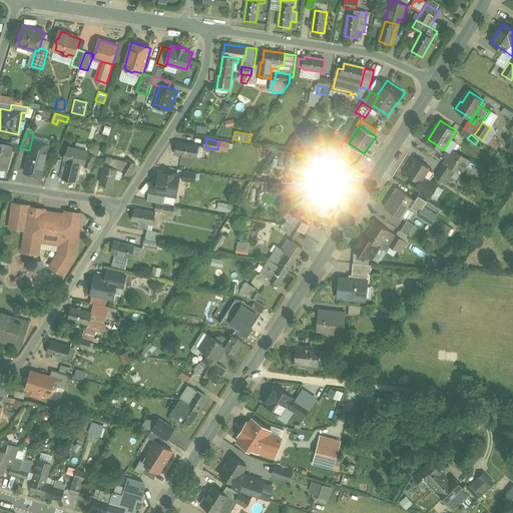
[(470,160),(453,149),(458,143),(451,138),(444,148),(448,151),(445,156),(448,157),(444,163),(456,170),(461,173),(470,160)]
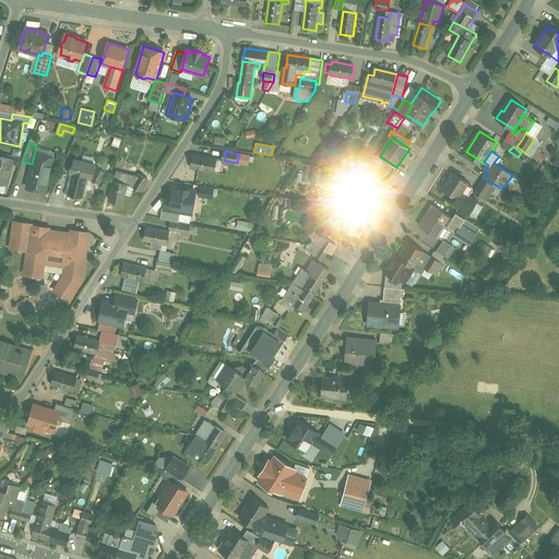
[(54,158),(36,154),(28,187),(45,191),(54,158)]
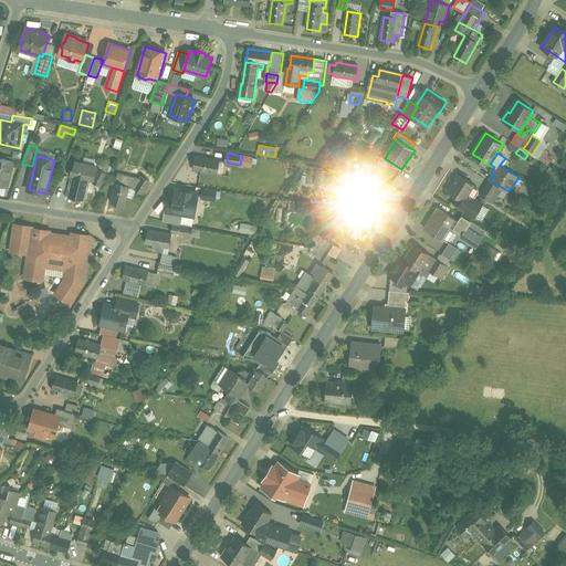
[(221,161),(198,157),(195,170),(202,171),(201,177),(212,178),(213,174),(218,175),(221,161)]
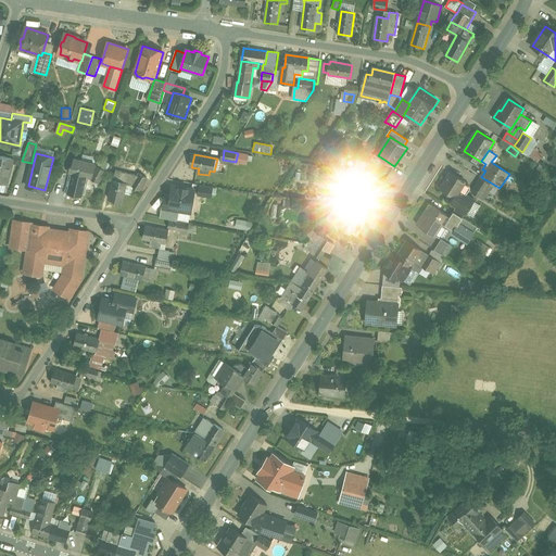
[(13,159),(0,155),(0,182),(7,185),(13,159)]
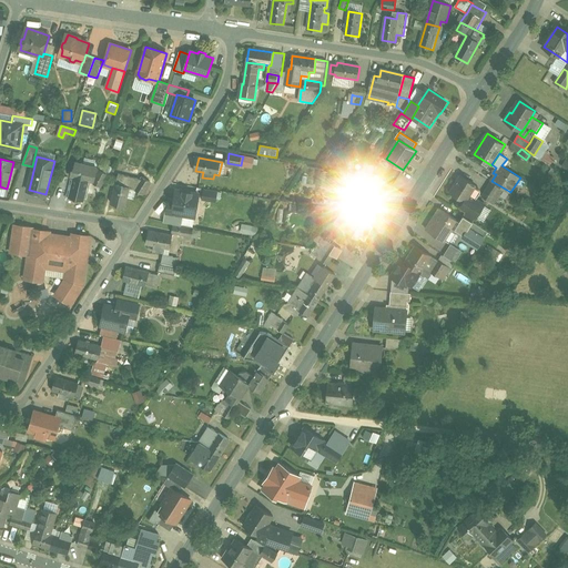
[(98,166),(77,162),(75,169),(73,169),(71,176),(74,178),(70,196),(84,200),(89,181),(94,182),(98,166)]
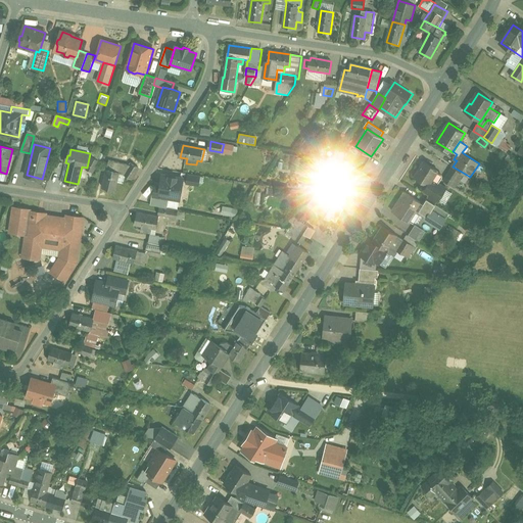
[(504,173),(515,160),(509,154),(497,167),(504,173)]
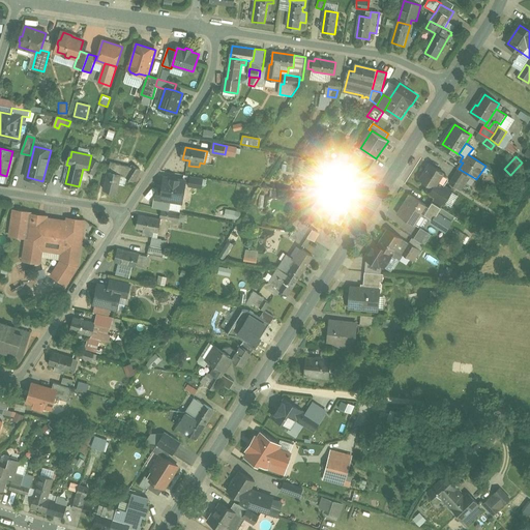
[(100,163),(93,158),(88,170),(87,170),(94,174),(100,163)]
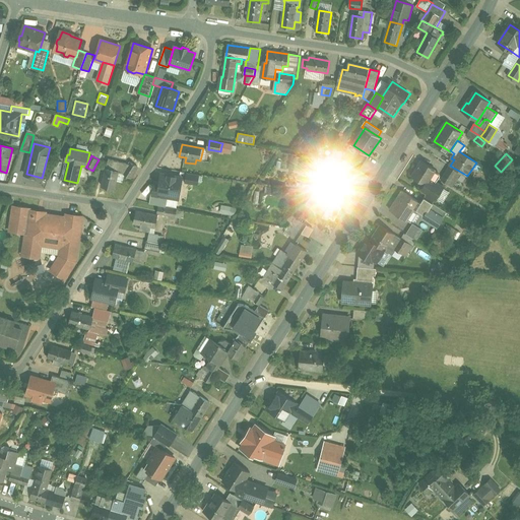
[(127,164),(110,159),(103,186),(115,189),(119,172),(124,174),(127,164)]
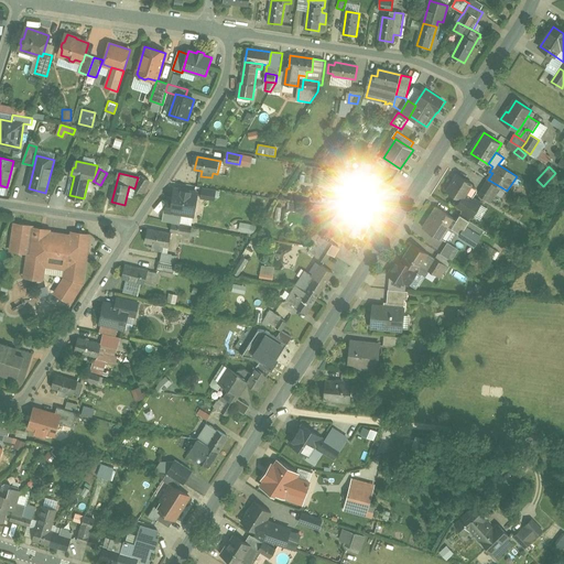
[(473,183),(458,174),(447,191),(462,199),(458,205),(464,208),(461,214),(470,220),(481,203),(473,197),(477,191),(477,188),(472,185),(473,183)]
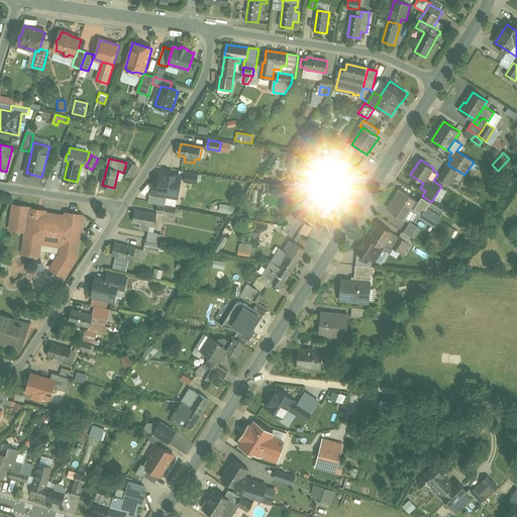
[(138,166),(129,162),(129,164),(126,163),(123,173),(130,177),(138,166)]
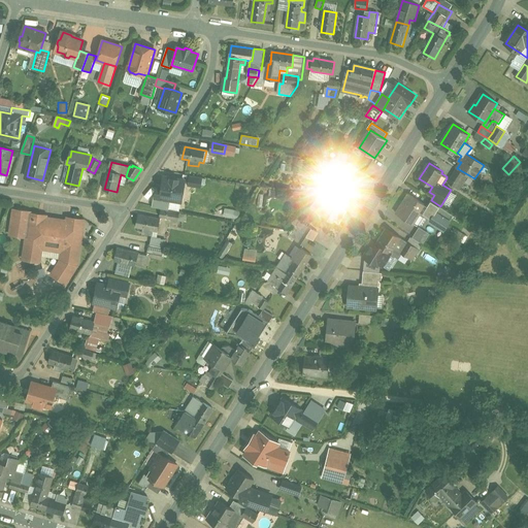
[(367,173),(356,166),(353,171),(349,178),(360,186),(367,173)]
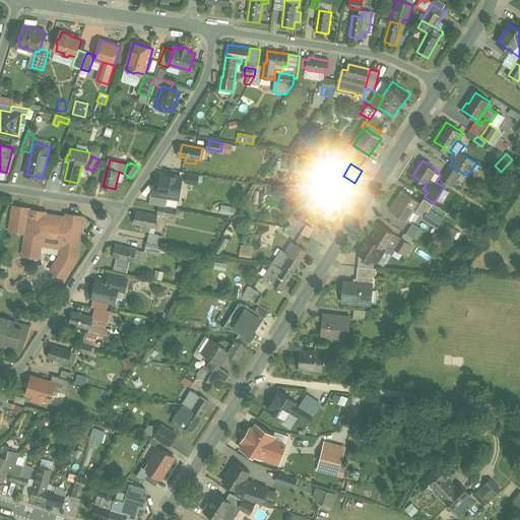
[(347,169),(341,165),(336,173),(342,177),(343,176),(347,169)]
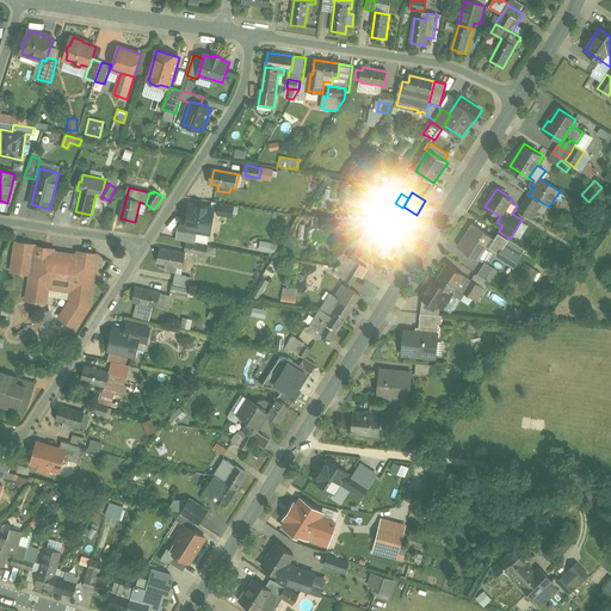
[(543,203),(529,195),(518,211),(528,217),(531,211),(536,214),(543,203)]
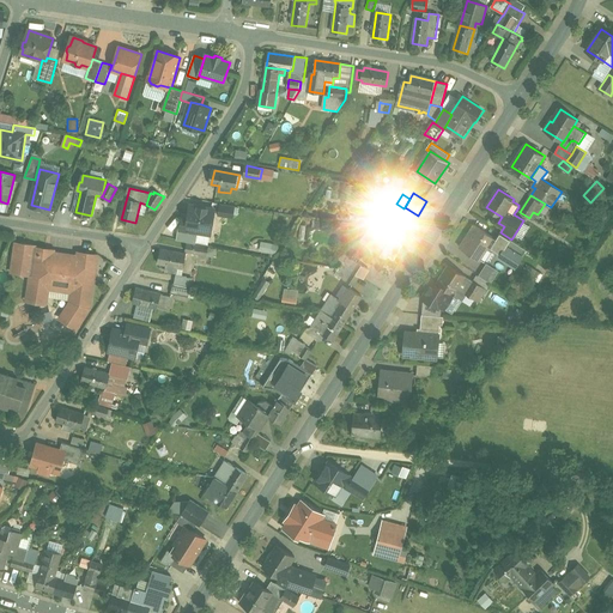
[(404,208),(396,204),(392,211),(399,216),(404,208)]
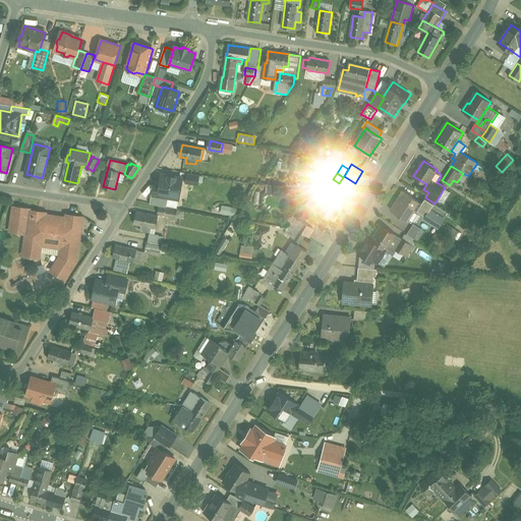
[(200,176),(188,174),(186,182),(199,185),(200,176)]
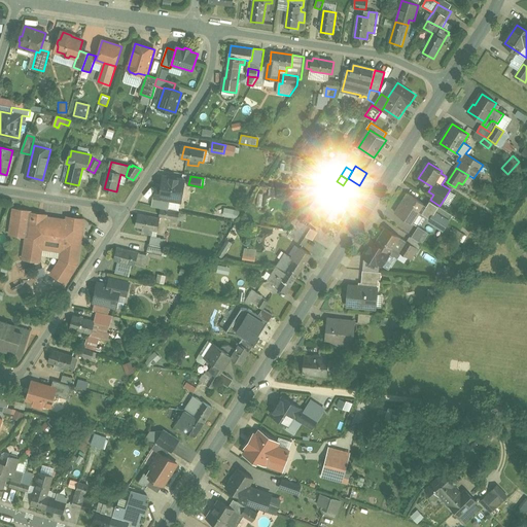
[(183,183),(162,179),(160,191),(164,192),(180,196),(181,196),(183,183)]
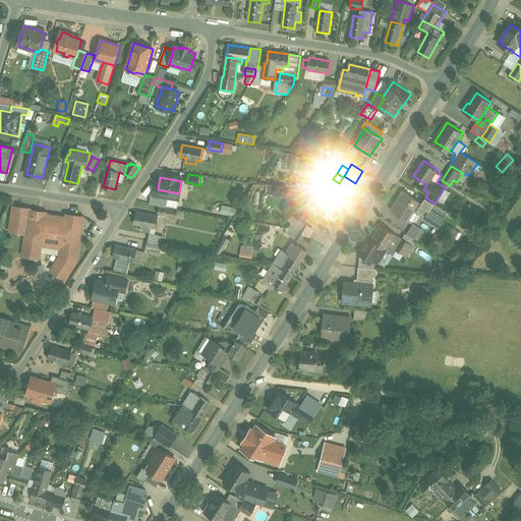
[(334,189),(323,181),(315,191),(338,206),(347,191),(337,185),(334,189)]
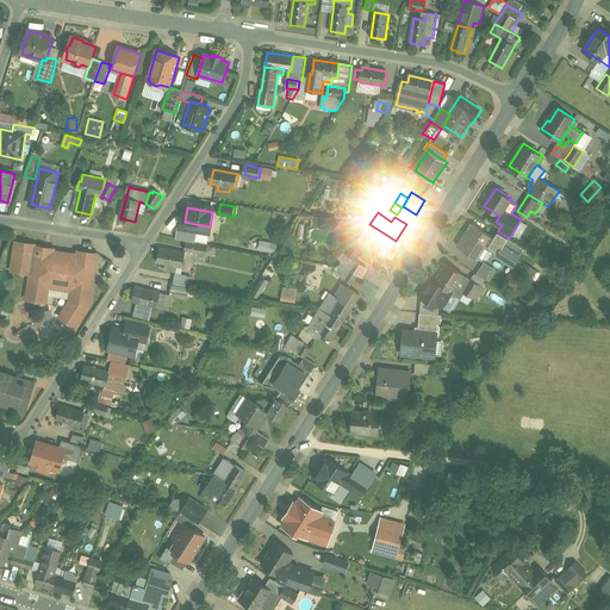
[(209,226),(190,223),(188,234),(206,237),(209,226)]
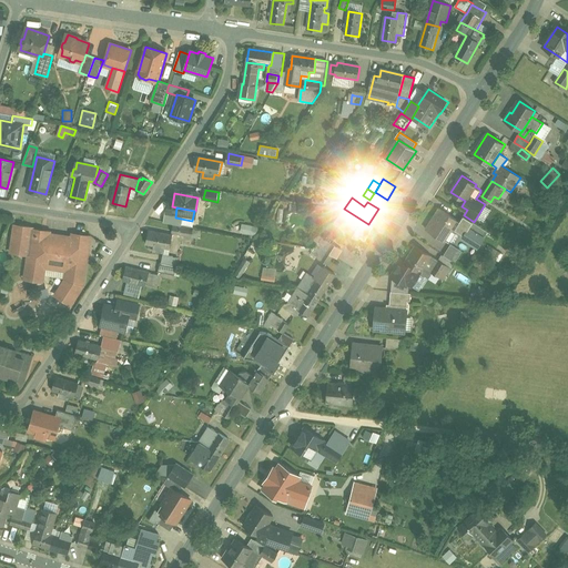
[(368,224),(344,209),(336,222),(350,230),(348,232),(358,239),(368,224)]
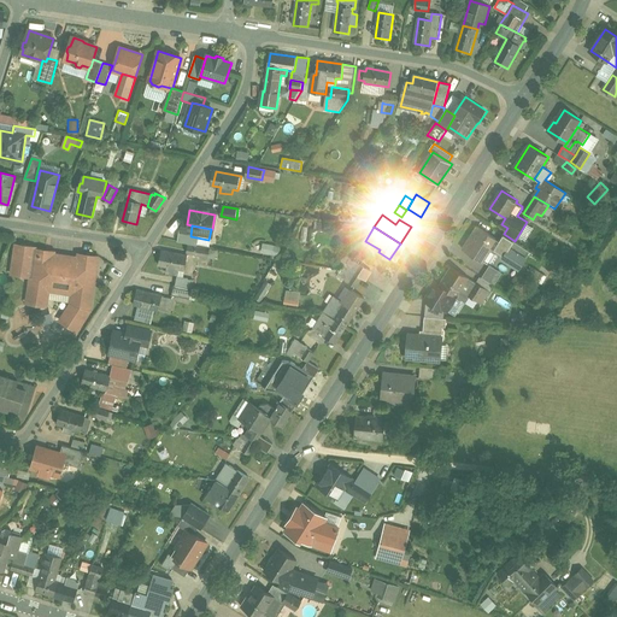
[(479,227),(464,250),(482,262),(497,239),(479,227)]
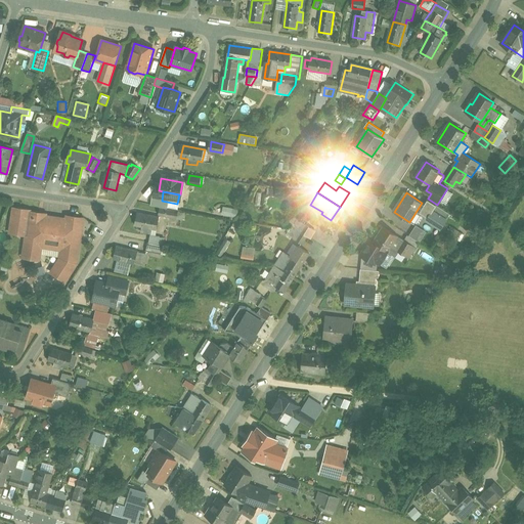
[(437,205),(428,199),(420,211),(428,217),(429,217),(437,205)]
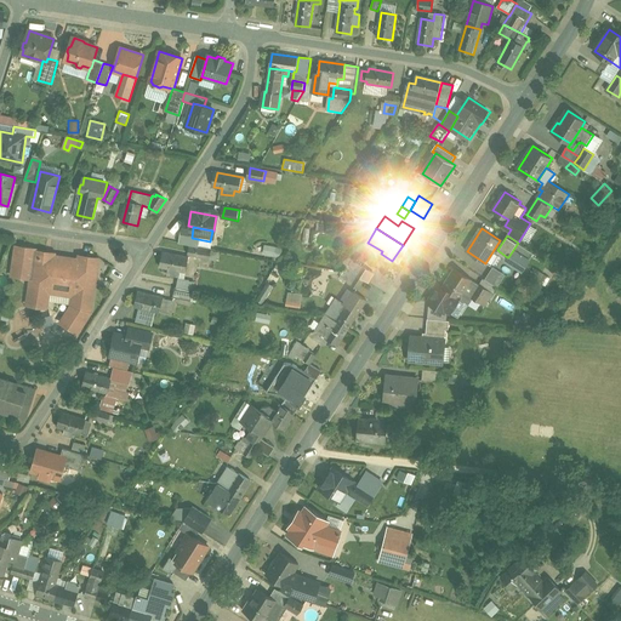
[(534,252),(518,243),(508,257),(507,257),(506,260),(523,269),(534,252)]
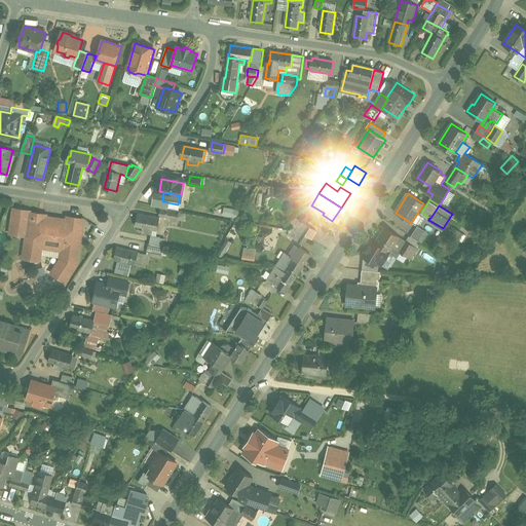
[(222,208),(221,217),(234,218),(235,210),(222,208)]
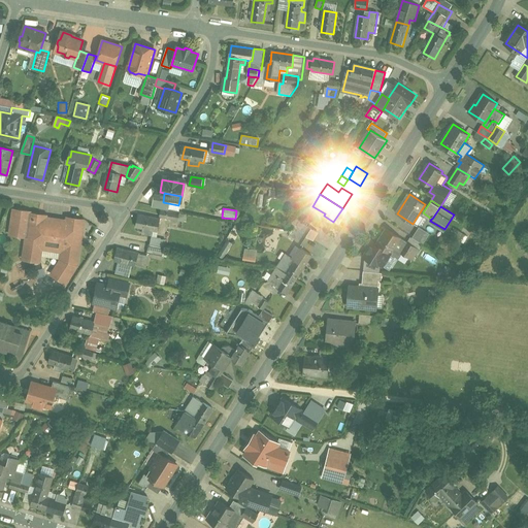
[(68,220),(32,215),(27,210),(20,209),(13,211),(11,229),(20,235),(27,233),(28,235),(27,236),(25,254),(32,260),(42,257),(43,249),(63,252),(61,259),(51,274),(67,285),(78,265),(85,225),(77,218),(73,218),(68,220)]
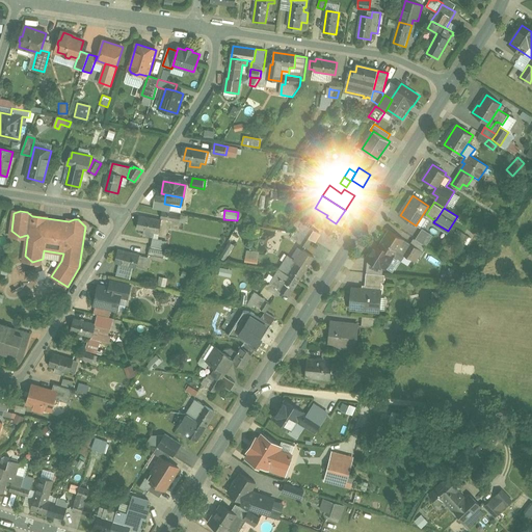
[(188,216),(164,211),(163,217),(169,218),(169,219),(187,222),(188,216)]
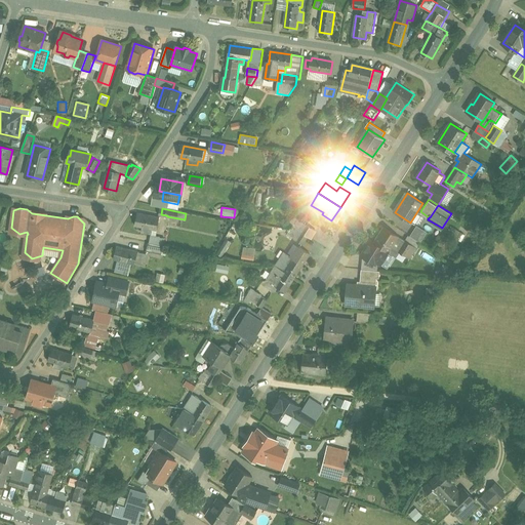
[(160,217),(139,213),(136,226),(144,228),(143,232),(153,234),(154,229),(157,230),(160,217)]
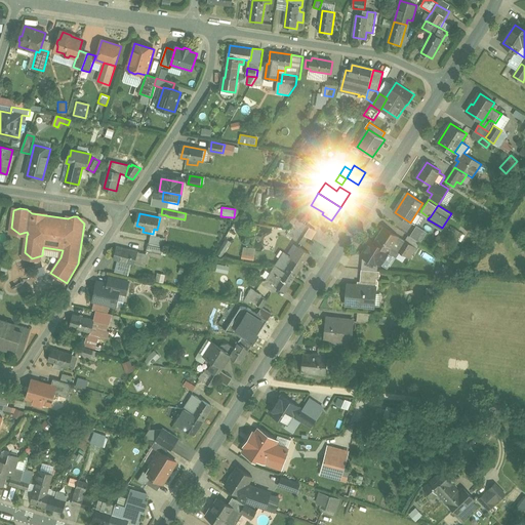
[(307,226),(298,219),(291,231),(300,232),(301,233),(307,226)]
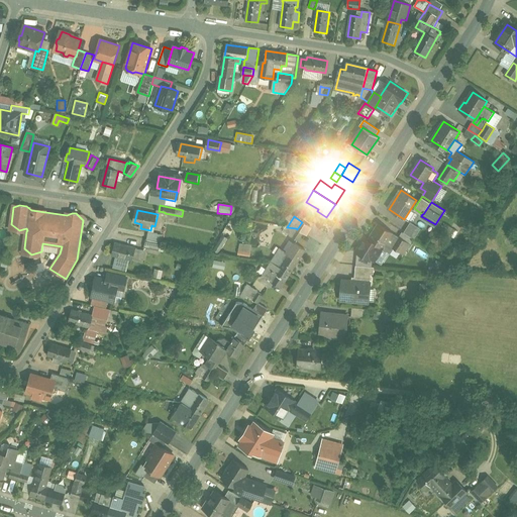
[(457,223),(444,216),(438,225),(450,233),(457,223)]
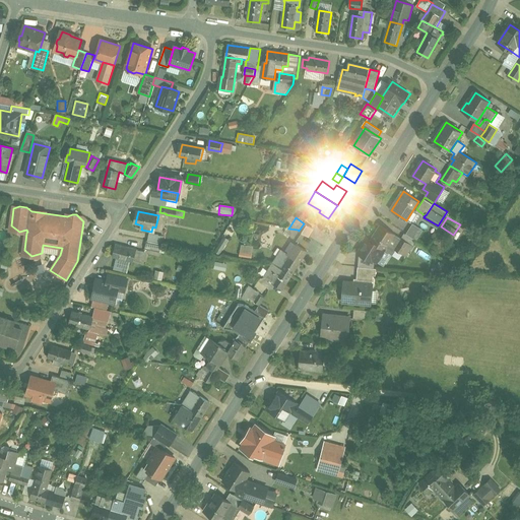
[(314,229),(304,223),(299,231),(305,235),(309,237),(314,229)]
